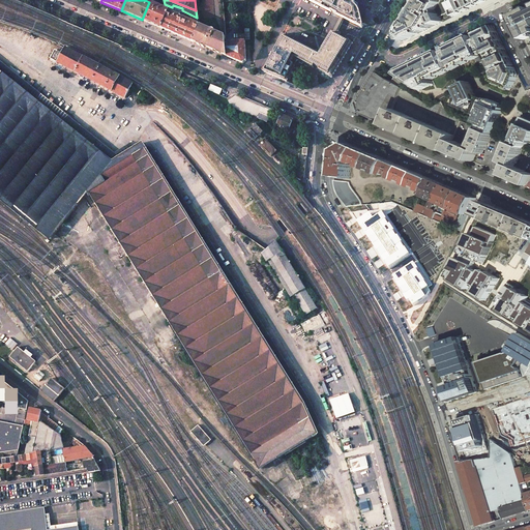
[(307,0),(333,12),(340,16),(358,26),(362,23),(359,10),(356,6),(355,4),(346,0),(307,0)]
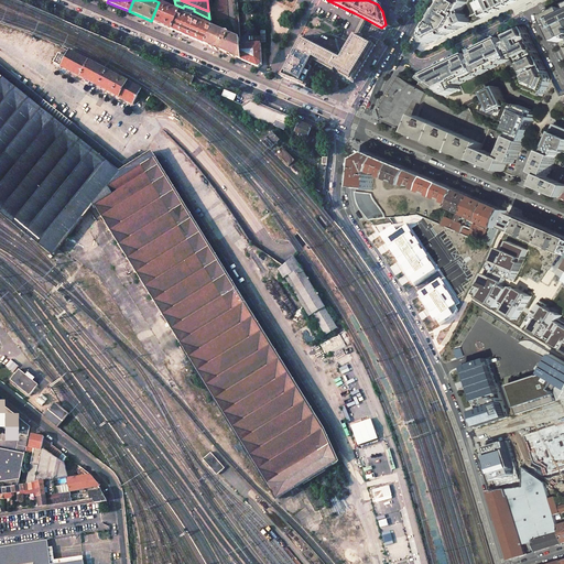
[(446,0),(424,36),(429,44),(472,23),(468,19),(480,12),(484,18),(491,13),(490,12),(492,11),(492,12),(499,10),(498,8),(500,7),(501,9),(507,6),(506,4),(508,3),(509,4),(517,1),(516,0),(477,0),(475,1),(475,0),(446,0)]
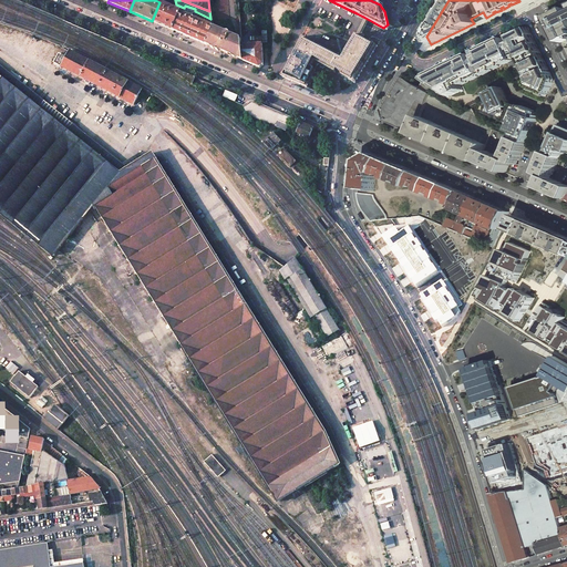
[(182,11),(160,2),(152,21),(174,30),(181,13),(182,11)]
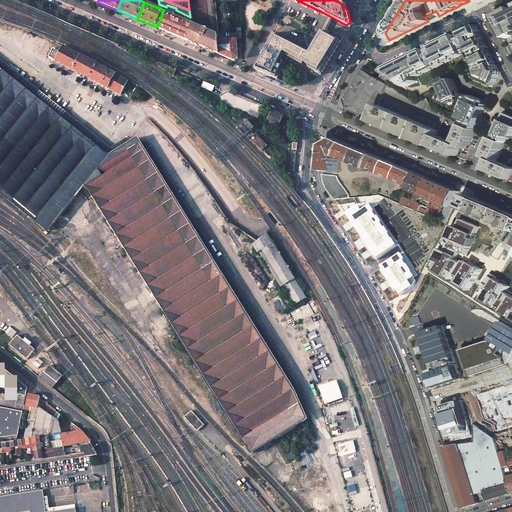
[(500,26),(506,39),(511,36),(511,35),(511,8),(495,16),(499,24),(503,22),(504,24),(500,26)]
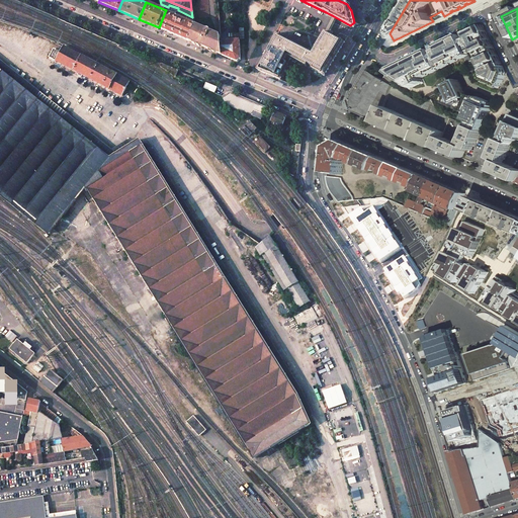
[(195,24),(165,12),(159,27),(189,40),(195,27),(195,24)]
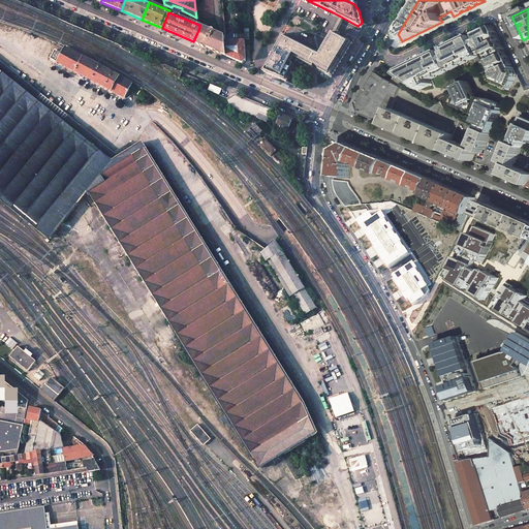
[(399,71),(397,74),(404,79),(421,89),(432,84),(429,79),(484,52),(486,54),(488,53),(490,56),(487,57),(490,62),(492,61),(493,64),(491,65),(493,70),(495,69),(497,74),(494,76),(492,78),(494,82),(511,89),(517,74),(493,26),(399,71)]
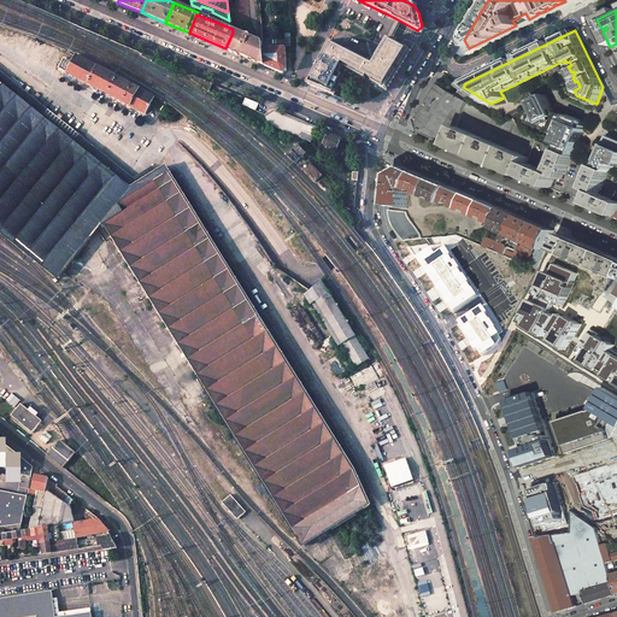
[(263,43),(233,31),(233,33),(225,48),(265,65),(263,43)]
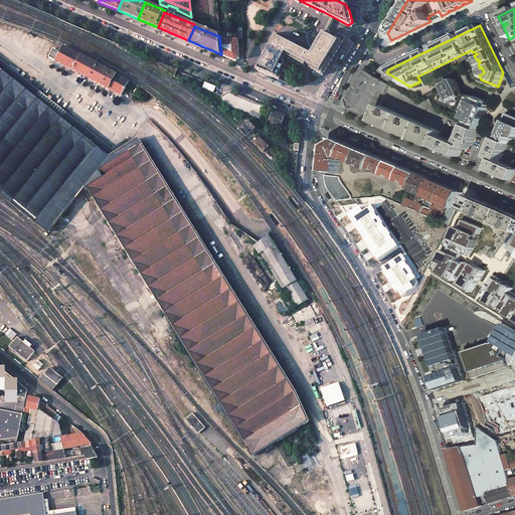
[(238,33),(226,33),(226,36),(238,36),(238,38),(242,38),(243,28),(237,28),(238,33)]
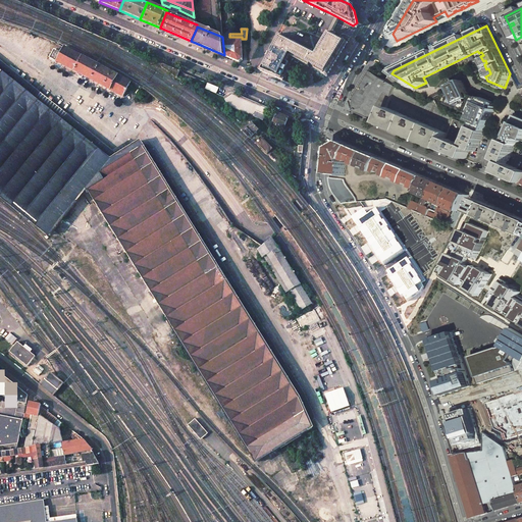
[(279,34),(260,71),(281,80),(292,59),(309,67),(309,66),(315,69),(314,70),(326,76),(336,62),(348,43),(326,32),(315,52),(279,34)]
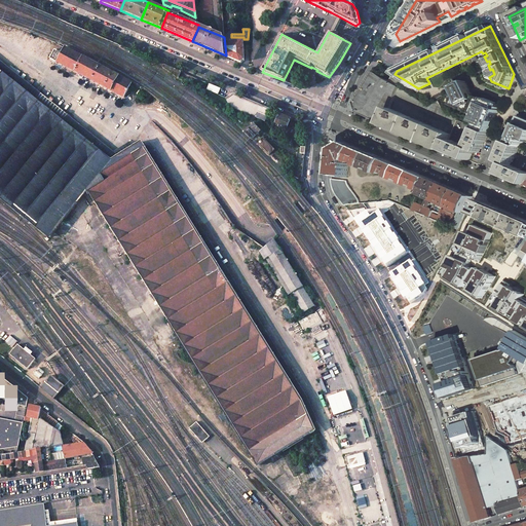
[(230,34),(224,34),(224,37),(226,55),(241,63),(245,61),(243,41),(232,41),(232,40),(230,40),(230,34)]
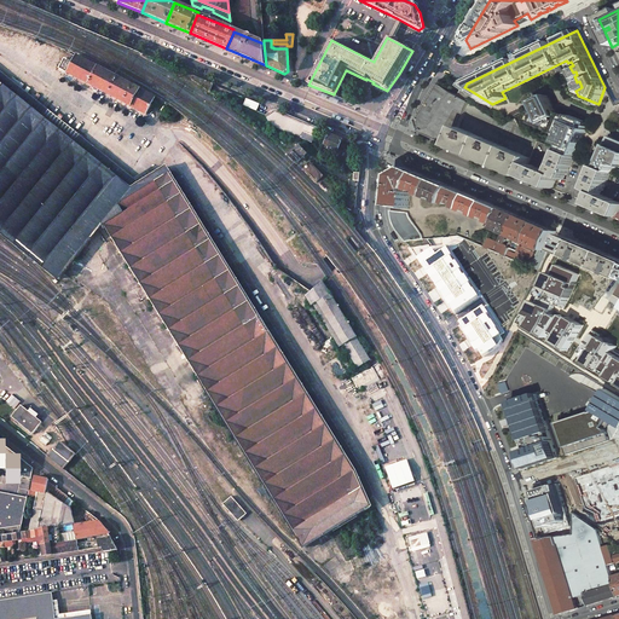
[(145,114),(155,97),(84,59),(76,56),(73,62),(64,58),(59,68),(73,75),(73,77),(76,80),(77,77),(94,86),(92,90),(97,92),(99,90),(145,114)]
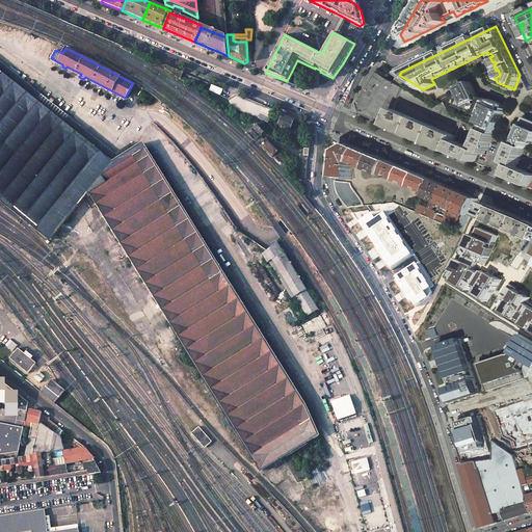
[(318,436),(319,434),(307,404),(142,143),(113,162),(81,135),(85,130),(68,116),(69,115),(65,112),(64,113),(52,104),(54,102),(51,99),(49,101),(41,95),(40,96),(38,95),(36,98),(5,72),(3,74),(0,71),(0,200),(51,240),(88,193),(260,471),(262,471),(318,436)]
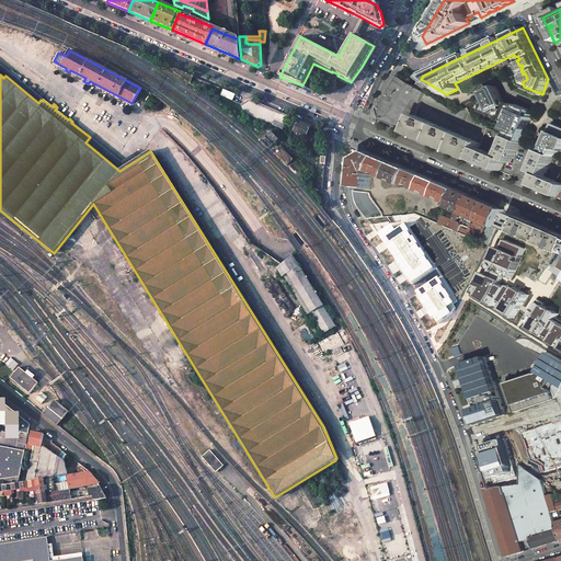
[(391,86),(385,98),(396,104),(399,103),(403,106),(423,100),(426,93),(424,92),(398,76),(391,86)]
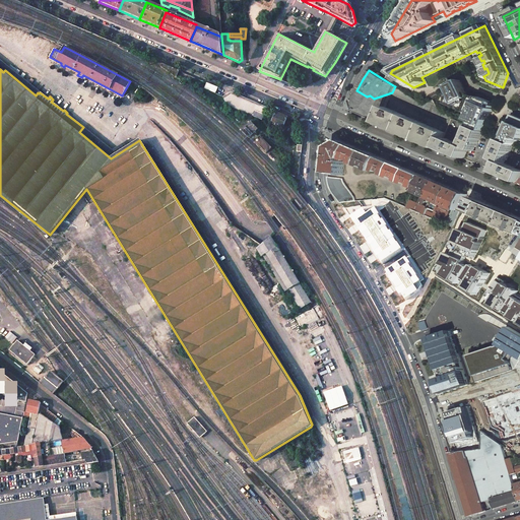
[(461,80),(449,85),(453,93),(450,94),(447,104),(471,114),(470,118),(472,119),(471,121),(474,122),(471,127),(472,127),(483,132),(488,120),(486,119),(488,117),(489,114),(491,114),(493,109),(494,107),(491,105),(492,103),(479,98),(478,99),(477,101),(468,96),(467,95),(461,80)]
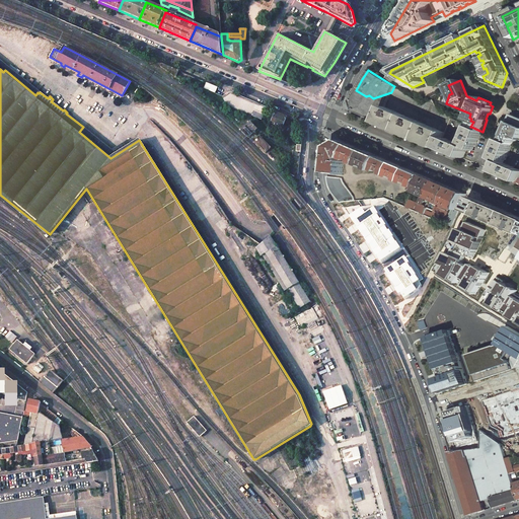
[(207,82),(204,88),(215,92),(218,87),(207,82)]
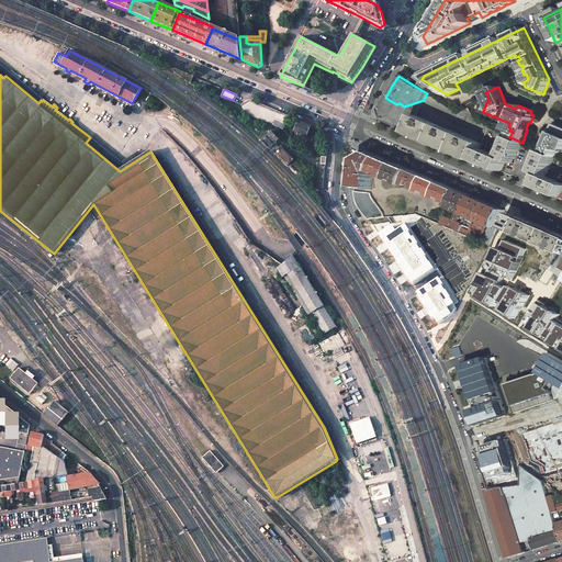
[(450,109),(427,93),(424,100),(446,115),(450,109)]
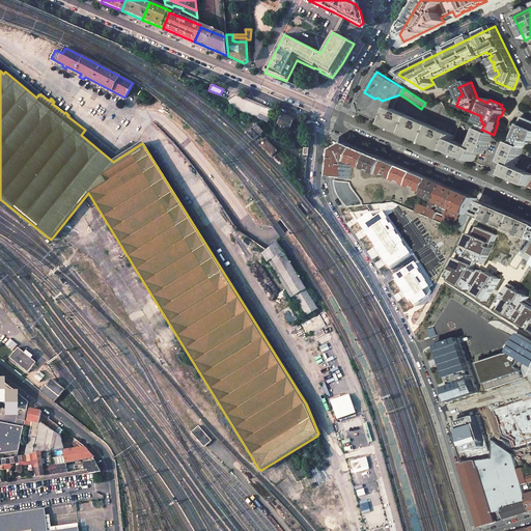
[(394,109),(400,94),(382,101),(378,98),(374,99),(364,92),(357,103),(360,113),(387,124),(394,109)]
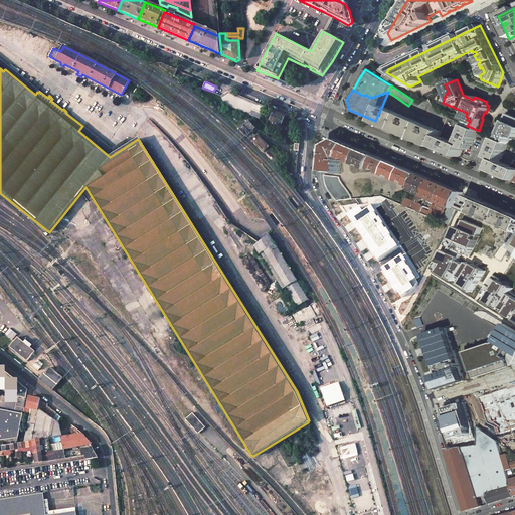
[(228,92),(220,97),(226,105),(260,119),(264,109),(252,104),(252,103),(228,92)]
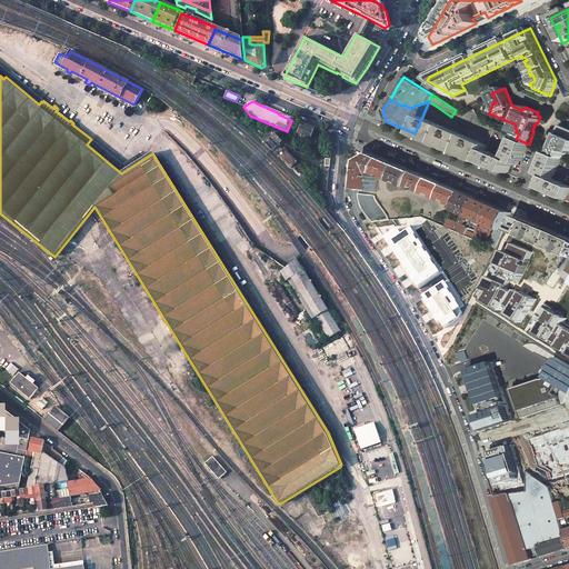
[(465,116),(456,110),(451,117),(458,121),(458,120),(461,122),(492,136),(495,130),(496,128),(481,122),(475,109),(465,116)]
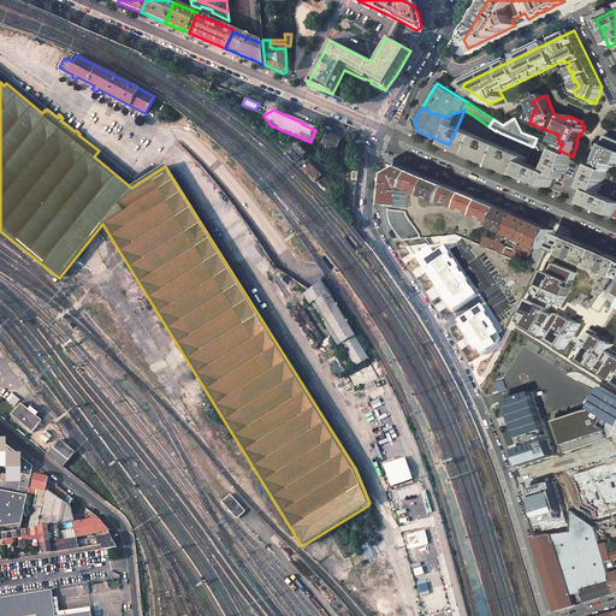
[(481,137),(457,126),(449,144),(474,155),(481,137)]
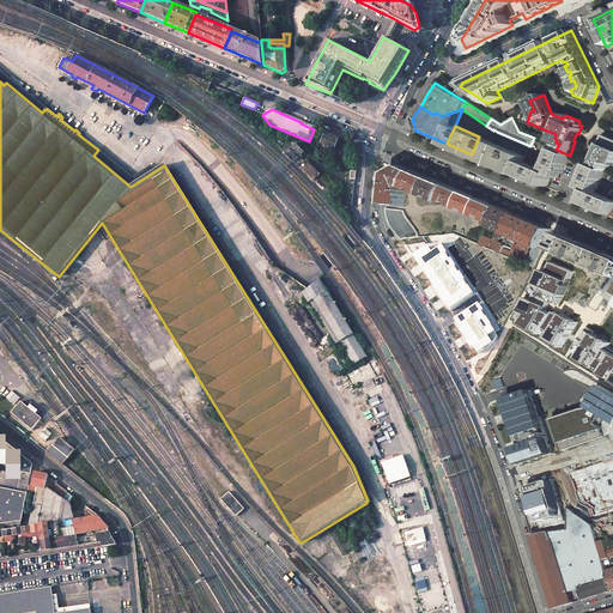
[(326,133),(321,144),(323,144),(322,146),(333,151),(339,138),(326,133)]
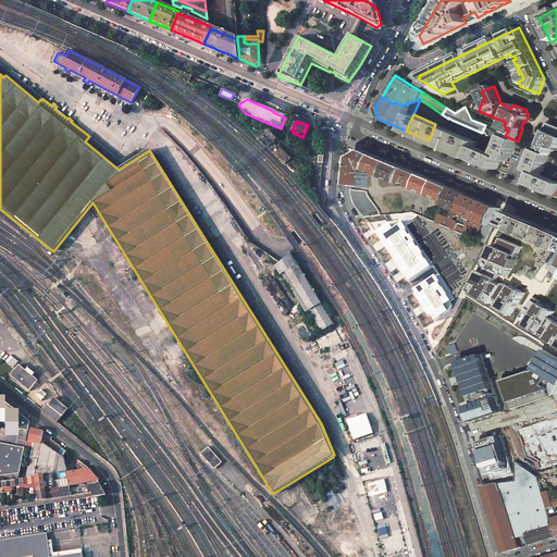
[(556,126),(551,123),(539,150),(551,156),(552,156),(553,155),(554,152),(554,153),(556,150),(553,149),(554,148),(556,148),(556,126)]
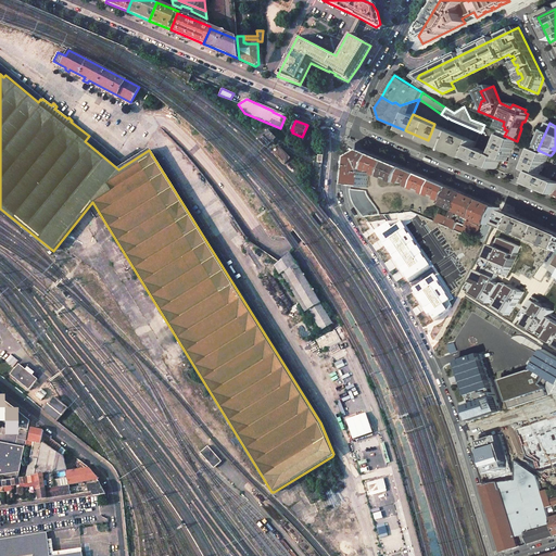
[(456,133),(434,124),(428,140),(450,149),(456,133)]
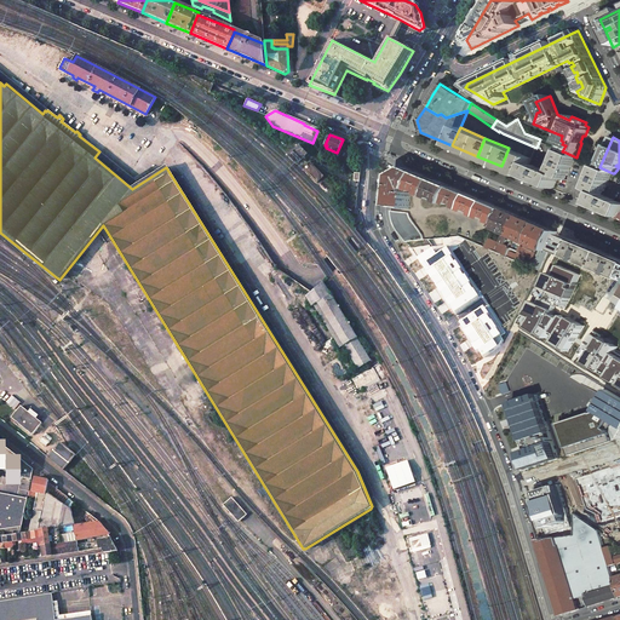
[(299,144),(290,154),(298,162),(308,154),(299,144)]
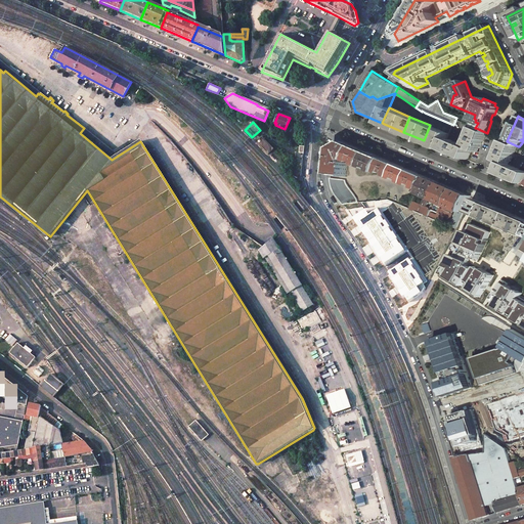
[(449,134),(430,125),(424,140),(443,149),(447,138),(449,134)]
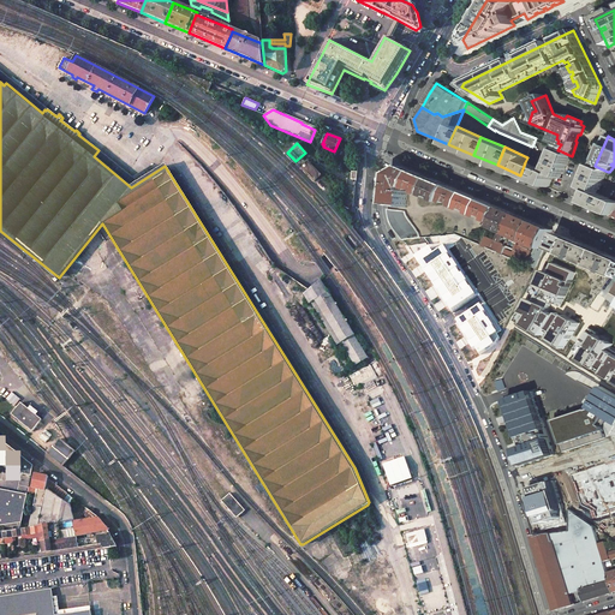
[(572,156),(559,150),(550,171),(549,172),(555,175),(562,179),(562,177),(572,156)]
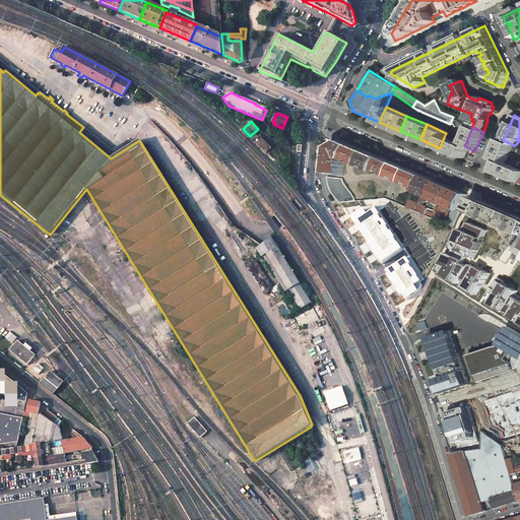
[(260,135),(255,140),(266,152),(271,147),(260,135)]
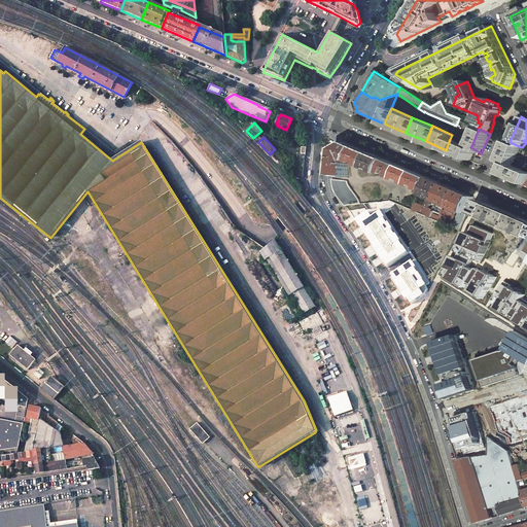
[(468,147),(450,139),(446,150),(470,161),(476,150),(470,147),(469,146),(468,147)]
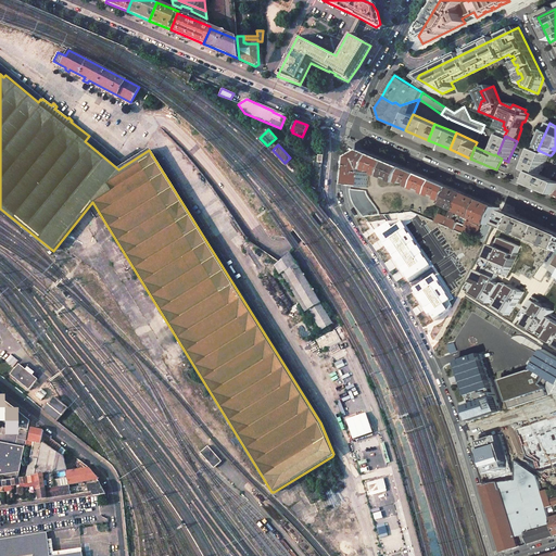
[(550,155),(538,150),(530,168),(529,171),(535,174),(541,175),(542,173),(550,155)]
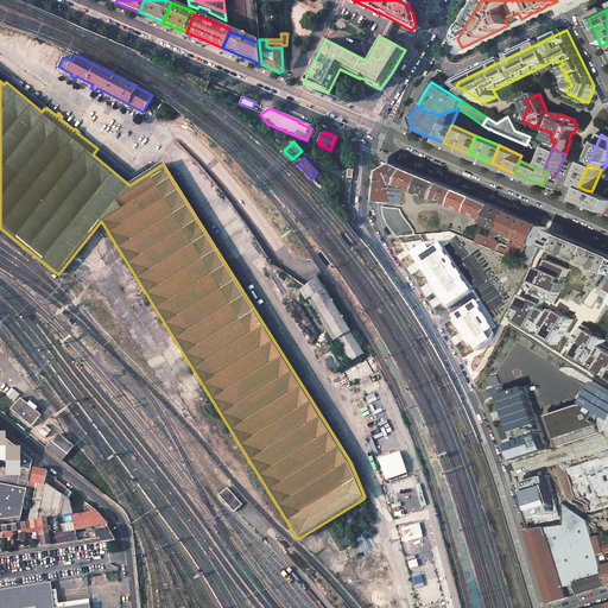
[(400,165),(387,172),(384,203),(401,204),(404,189),(400,189),(401,185),(404,185),(411,170),(400,165)]
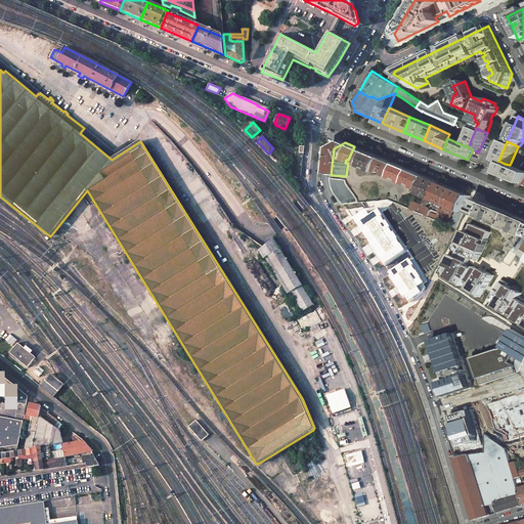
[(369,153),(354,146),(348,160),(355,163),(356,162),(358,163),(358,164),(363,166),(369,153)]
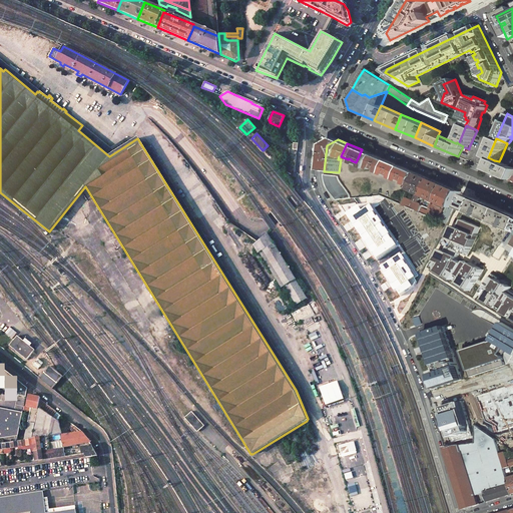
[(376,155),(362,149),(356,162),(362,165),(363,164),(366,165),(365,166),(370,169),(371,168),(376,155)]
